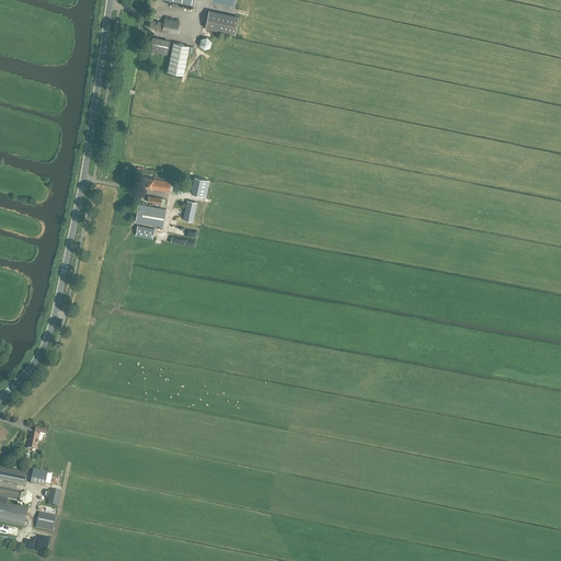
[(236,34),(239,16),(208,10),(204,27),(236,34)]
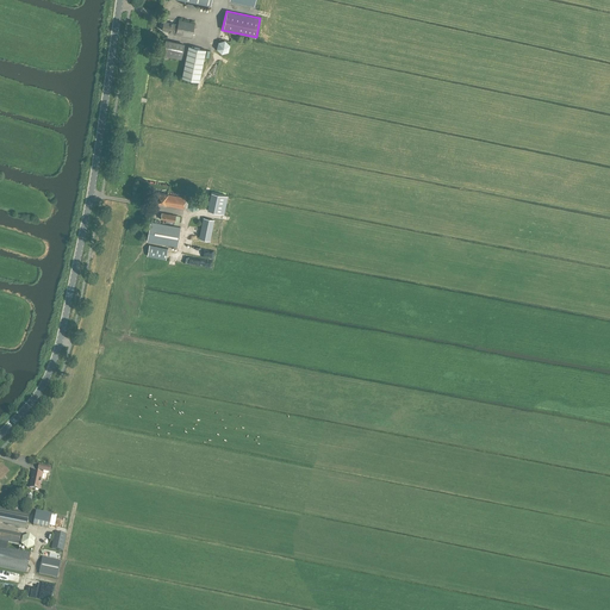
[(192,38),(194,24),(179,20),(178,24),(163,22),(161,30),(168,31),(168,33),(192,38)]
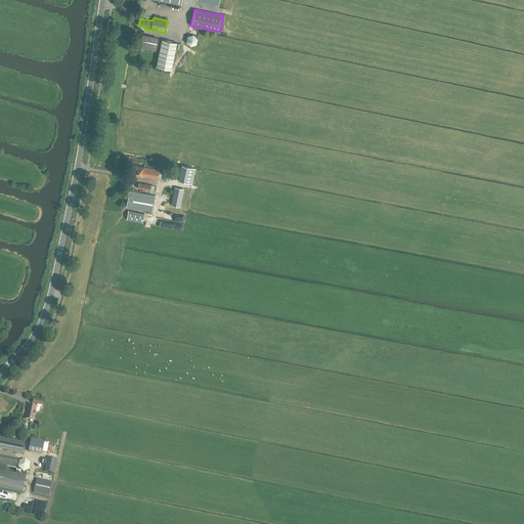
[(141,40),(141,41),(157,45),(159,37),(143,34),(141,40)]
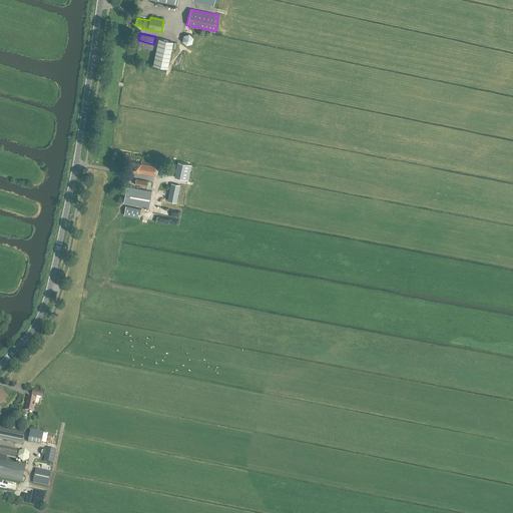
[(182,41),(186,44),(191,43),(192,38),(188,34),(183,35),(182,41)]
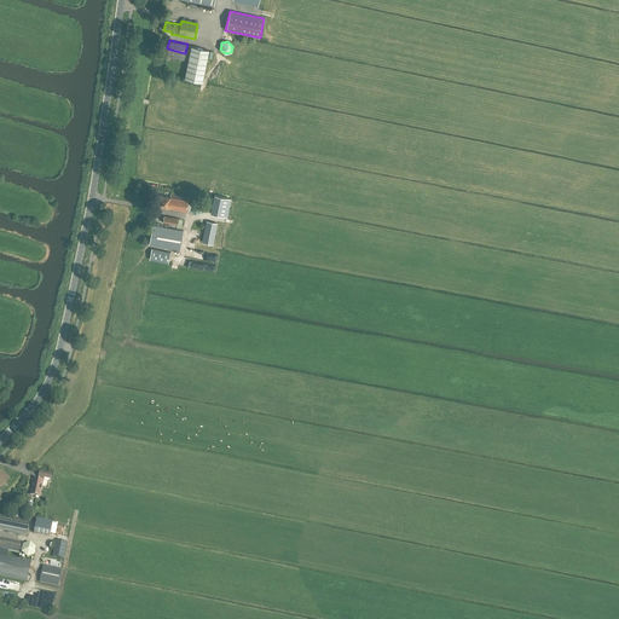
[(184,79),(201,82),(202,82),(208,50),(191,46),(184,79)]
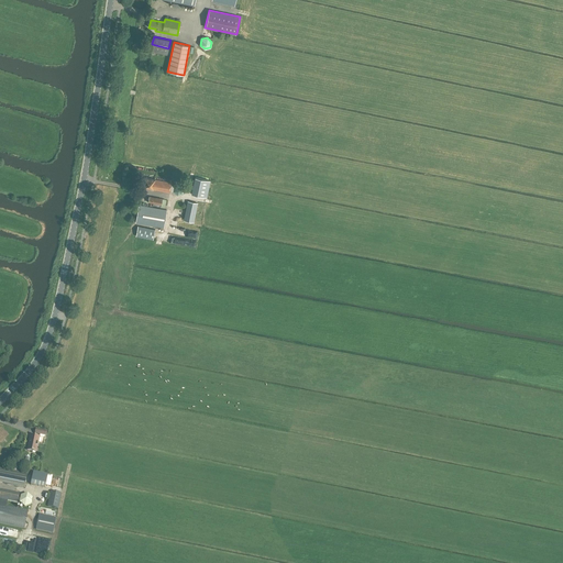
[(183,192),(184,187),(179,183),(174,185),(170,185),(170,183),(154,179),(145,177),(143,187),(153,189),(169,192),(169,190),(173,191),(177,195),(183,192)]
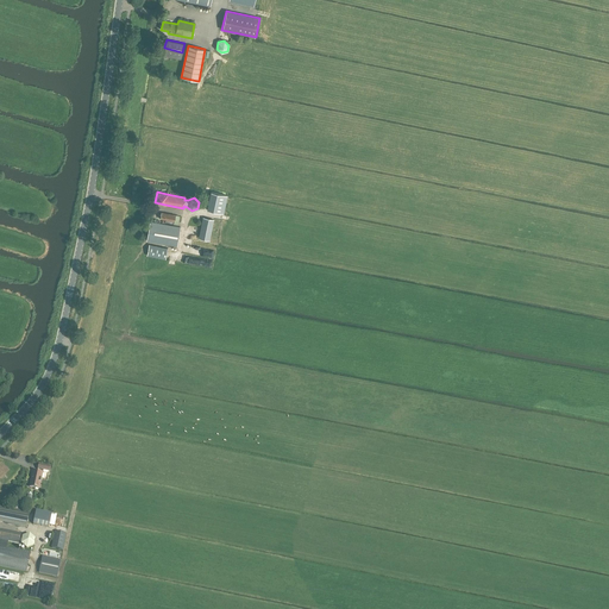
[(224,214),(227,196),(211,193),(207,211),(224,214)]
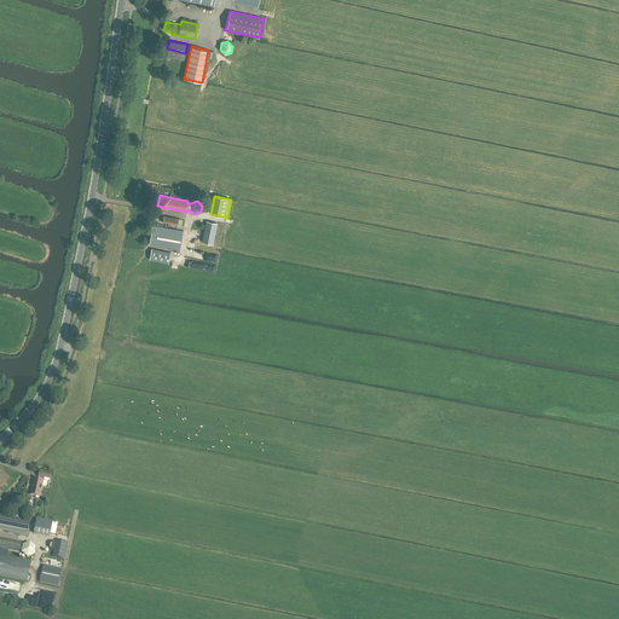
[(177,227),(178,219),(165,217),(163,221),(168,223),(168,226),(177,227)]
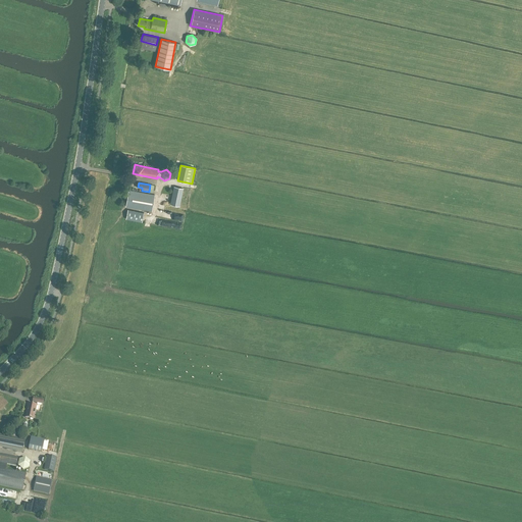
[(179,205),(183,189),(174,187),(170,204),(179,205)]
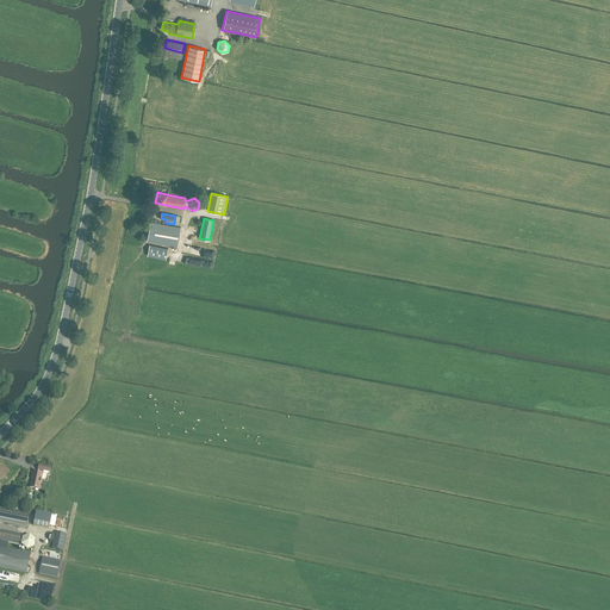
[(147,241),(176,247),(180,228),(150,222),(147,241)]
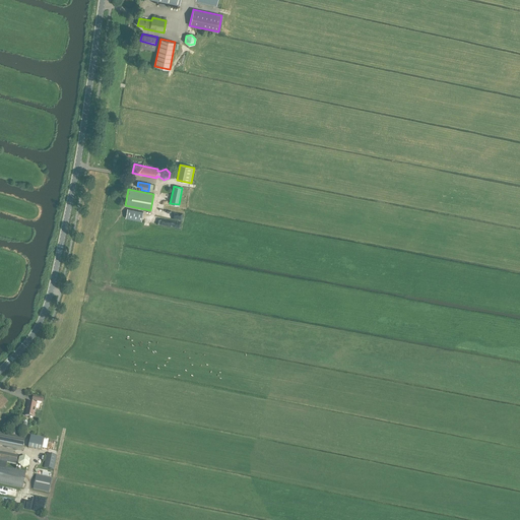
[(141,220),(143,212),(127,208),(126,217),(141,220)]
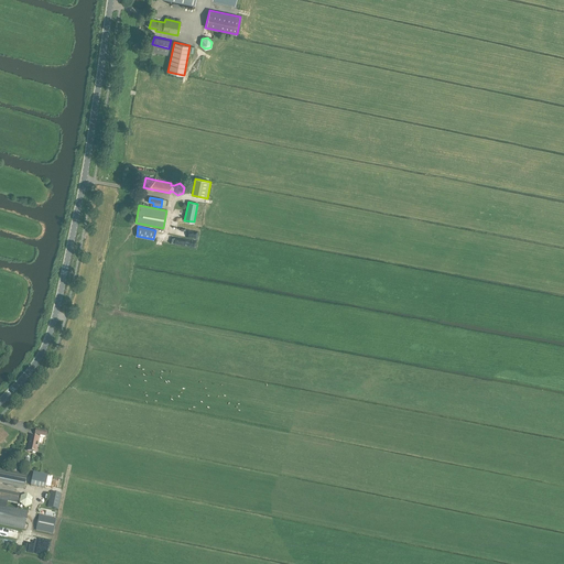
[(45,436),(46,432),(35,430),(34,434),(35,434),(34,437),(30,436),(26,451),(36,453),(40,435),(45,436)]
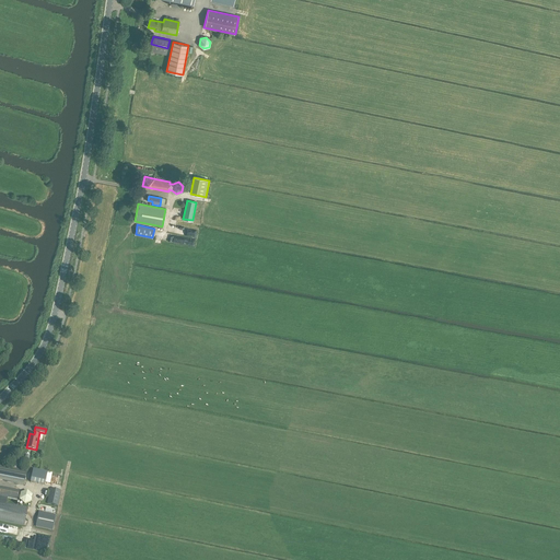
[(0,479),(24,485),(27,471),(0,466),(0,479)]
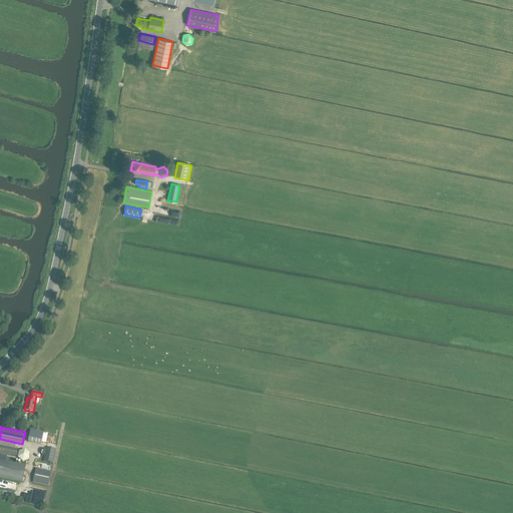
[(43,432),(36,431),(30,430),(28,441),(41,444),(43,432)]
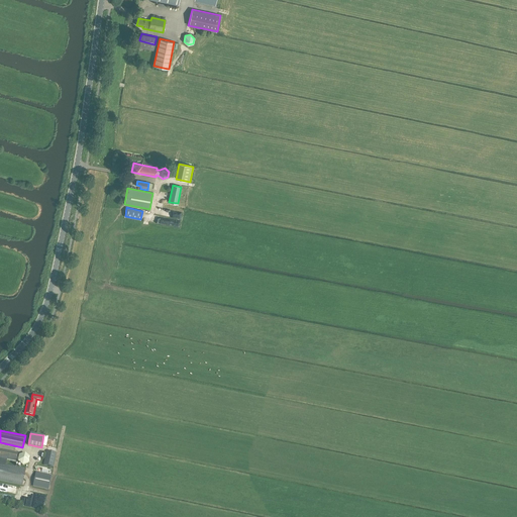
[(0,480),(22,485),(25,470),(6,466),(7,459),(16,461),(17,453),(0,449),(0,480)]
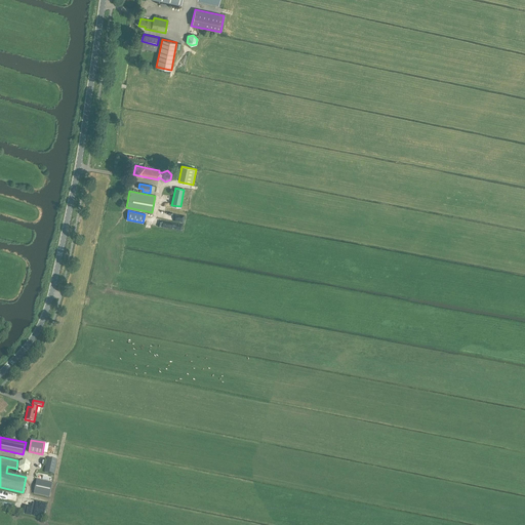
[(54,474),(56,459),(47,458),(45,472),(54,474)]
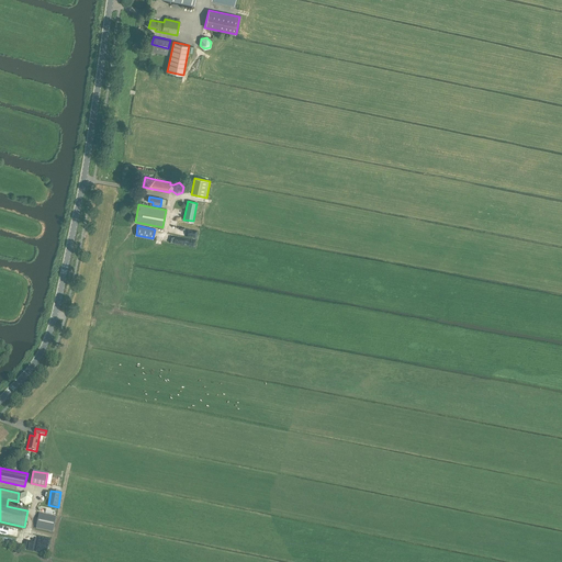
[(20,494),(21,503),(24,502),(25,505),(33,504),(30,492),(20,494)]
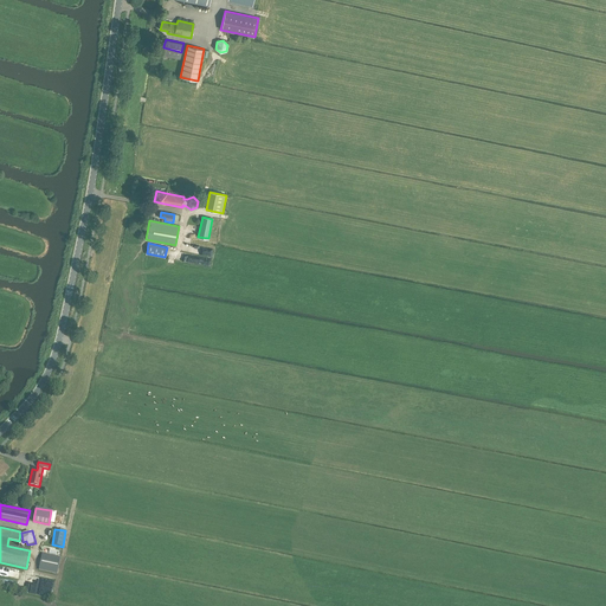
[(57,574),(60,558),(43,554),(39,569),(57,574)]
